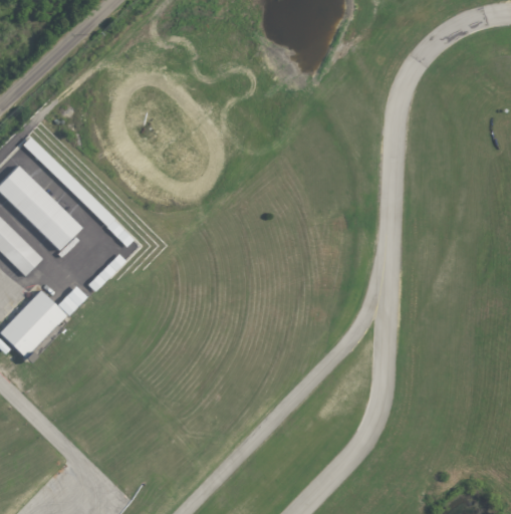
[(22,146),(129,246),(136,239),(29,138),(22,146)]
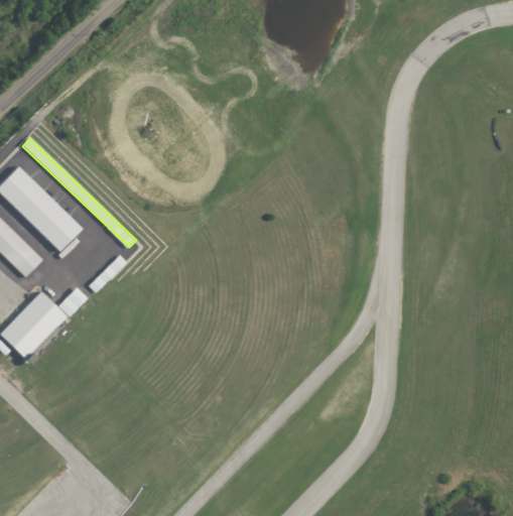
[(0,183),(0,195),(60,251),(82,228),(17,166),(0,183)]
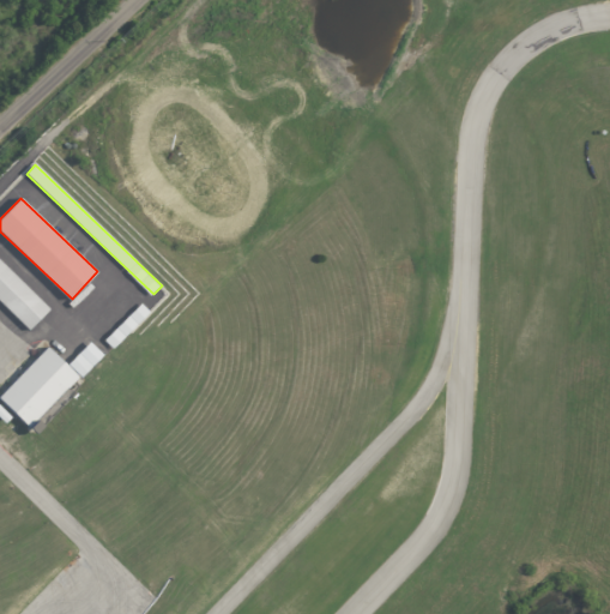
[(0,299),(32,330),(53,308),(0,258),(0,299)]
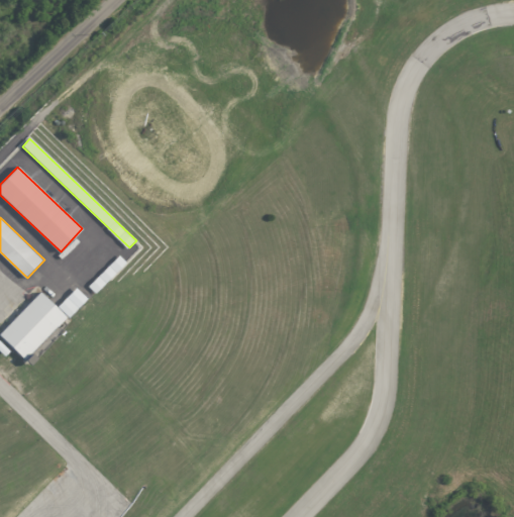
[(98,294),(127,262),(119,254),(90,287),(98,294)]
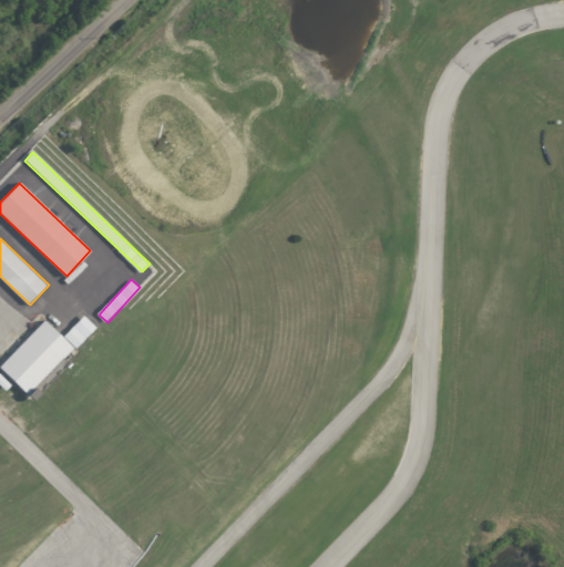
[(64,336),(77,348),(98,328),(85,315),(64,336)]
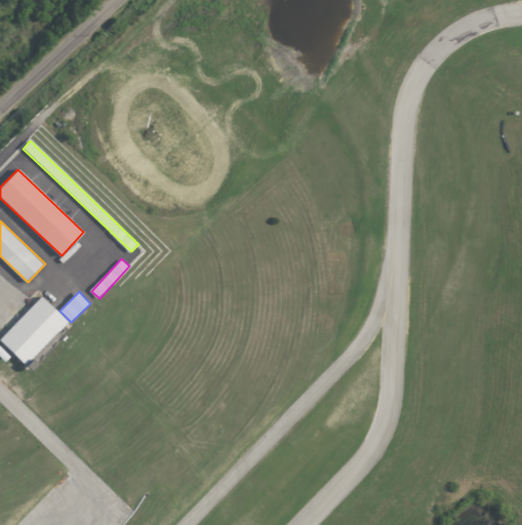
[(0,345),(0,334),(39,297),(66,324),(22,367),(0,345)]
